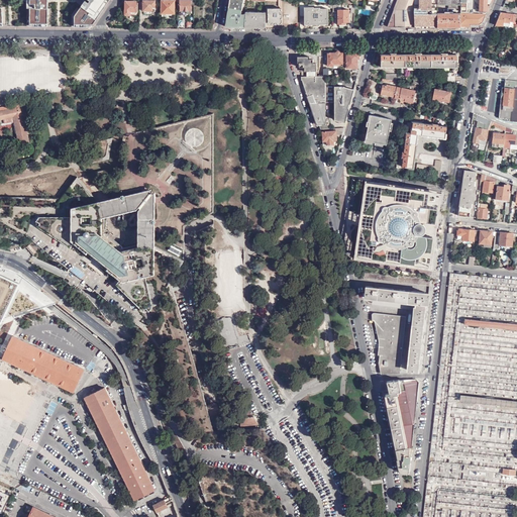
[(26,0),(26,26),(49,27),(49,0),(48,0),(26,0)]
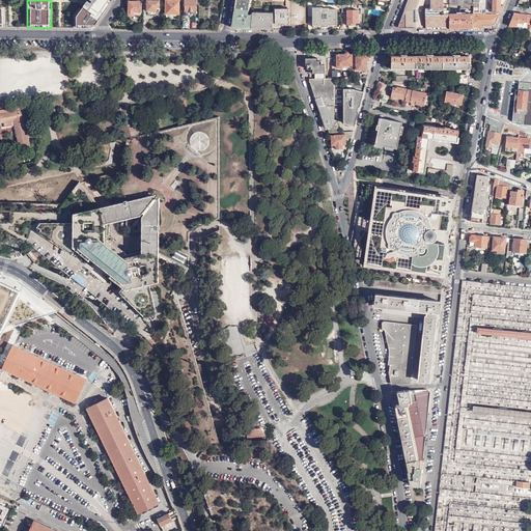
[(89,0),(89,1),(75,20),(75,28),(94,28),(113,0),(89,0)]
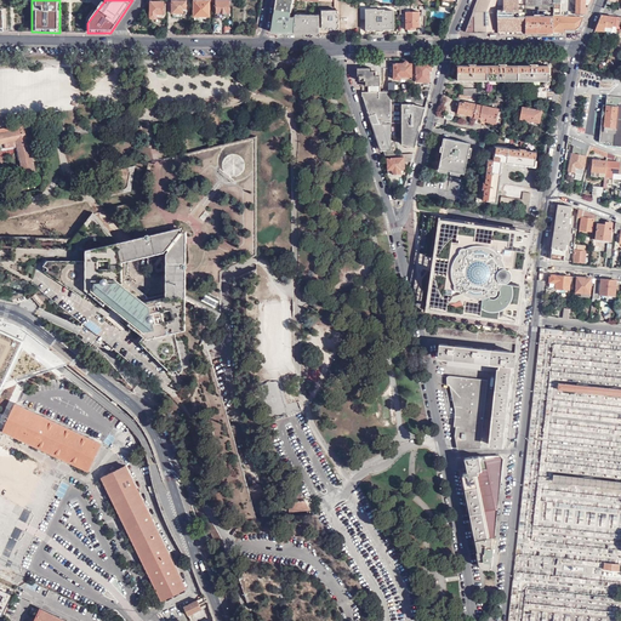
[(174,0),(167,0),(167,12),(172,12),(172,13),(183,13),(183,9),(186,9),(186,1),(175,1),(174,0)]
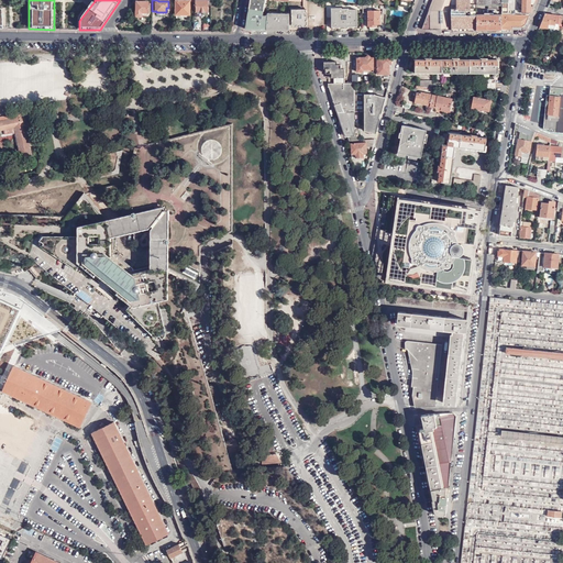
[(194,0),(194,1),(197,1),(196,11),(203,12),(203,14),(203,15),(207,15),(208,14),(208,12),(209,12),(209,0),(194,0)]
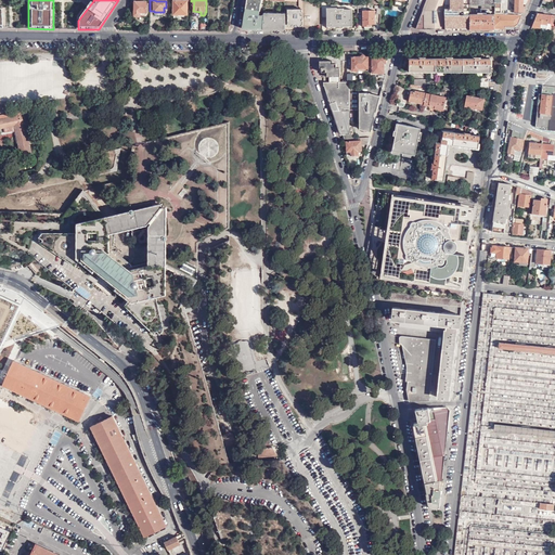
[(247,0),(246,9),(260,10),(261,0),(247,0)]
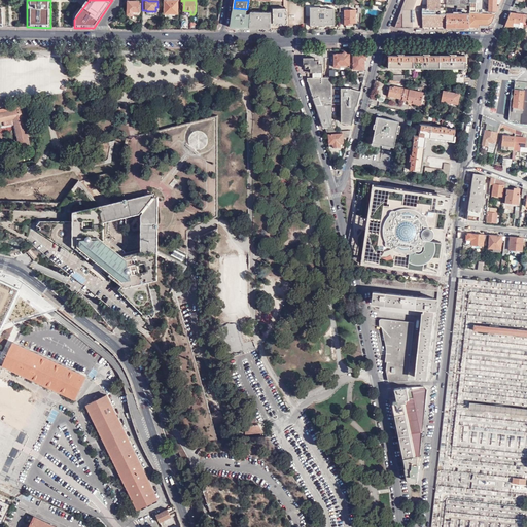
[(287,0),(285,0),(285,6),(286,6),(286,8),(274,8),(274,23),(288,24),(287,0)]
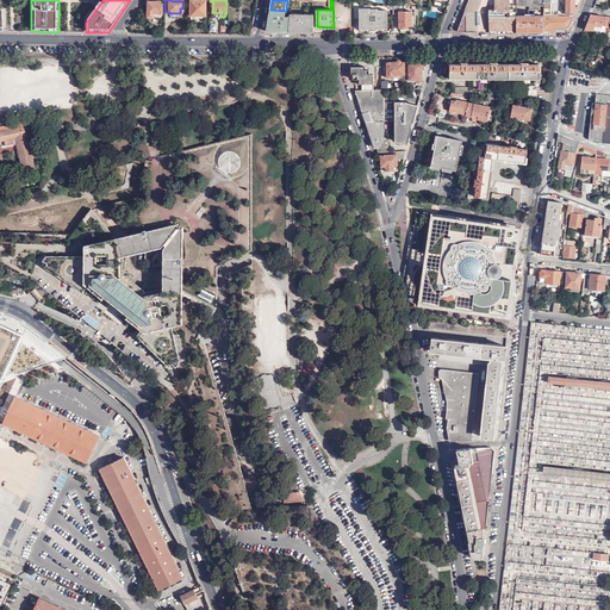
[(468,0),(458,31),(458,32),(490,32),(489,0),(468,0)]
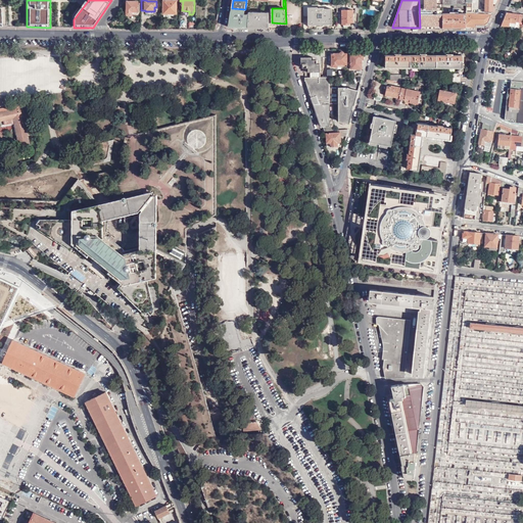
[(419,0),(420,28),(439,28),(442,28),(442,14),(442,4),(442,1),(441,0),(419,0)]
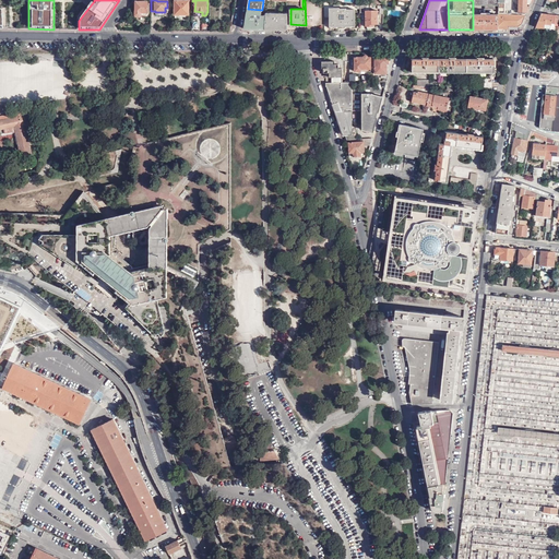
[(472,0),(473,1),(473,4),(485,4),(485,9),(498,9),(497,0),(472,0)]
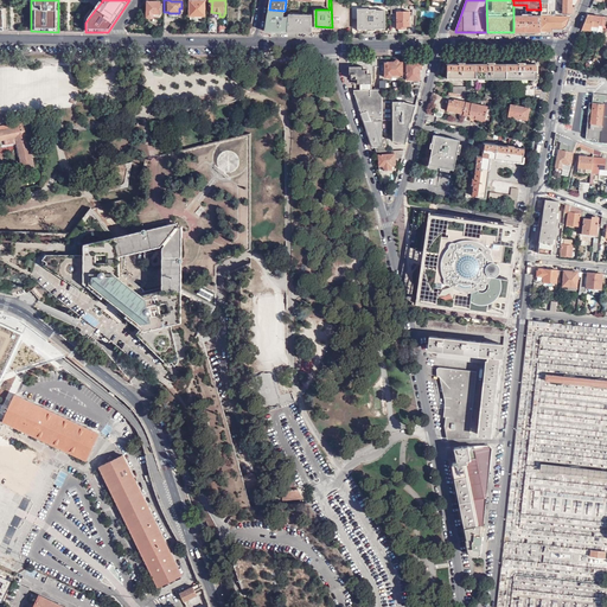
[(540,0),(541,10),(541,14),(548,14),(547,4),(548,4),(547,0),(562,0),(562,5),(560,5),(560,7),(562,7),(561,13),(570,13),(576,0),(540,0)]
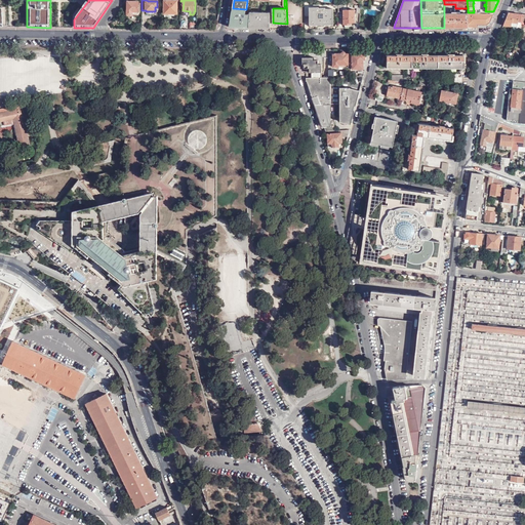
[(139,9),(140,2),(128,1),(127,2),(127,14),(127,15),(131,15),(132,14),(138,14),(138,8),(139,9)]
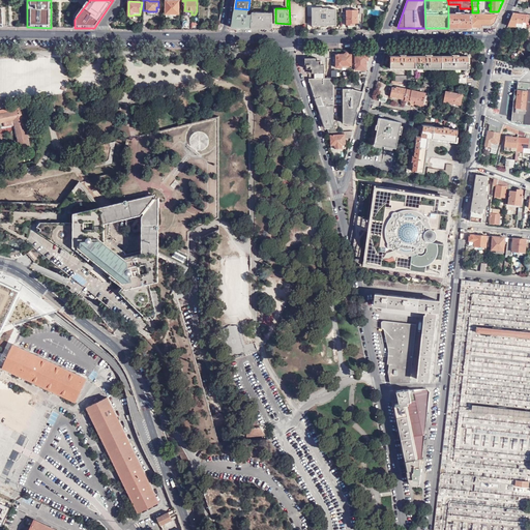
[(179,13),(179,1),(166,1),(166,13),(179,13)]
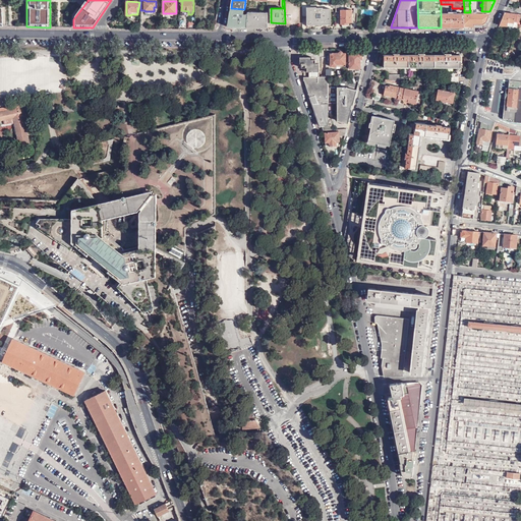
[(306,23),(316,23),(322,24),(330,24),(331,9),(323,9),(324,7),(316,7),(316,5),(307,5),(306,23)]
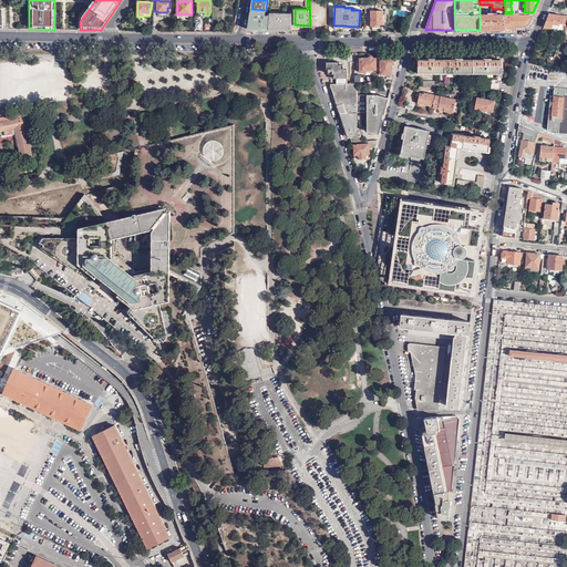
[(266,10),(251,9),(248,30),(269,30),(270,16),(265,13),(266,10)]
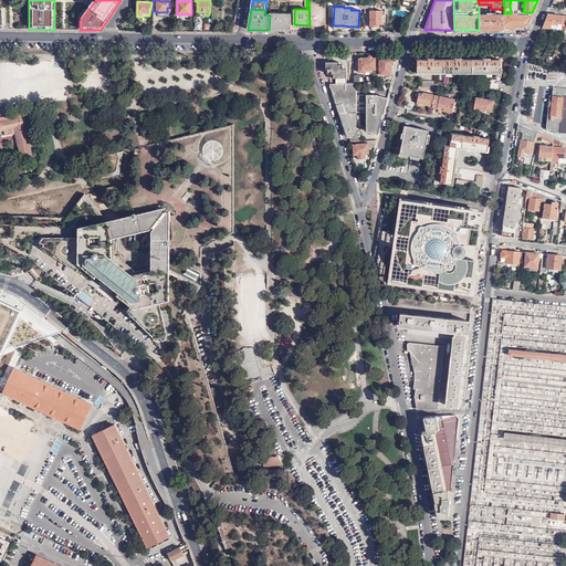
[(370,27),(378,27),(378,24),(384,24),(385,17),(383,17),(383,10),(370,10),(370,27)]
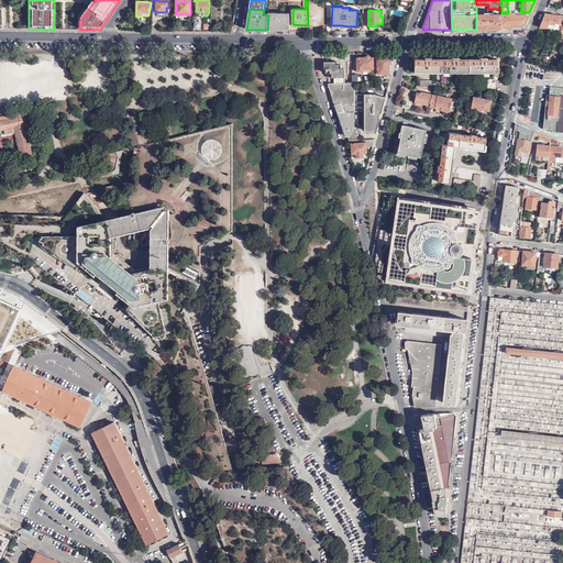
[(268,15),(267,30),(290,29),(289,13),(268,14),(268,15)]
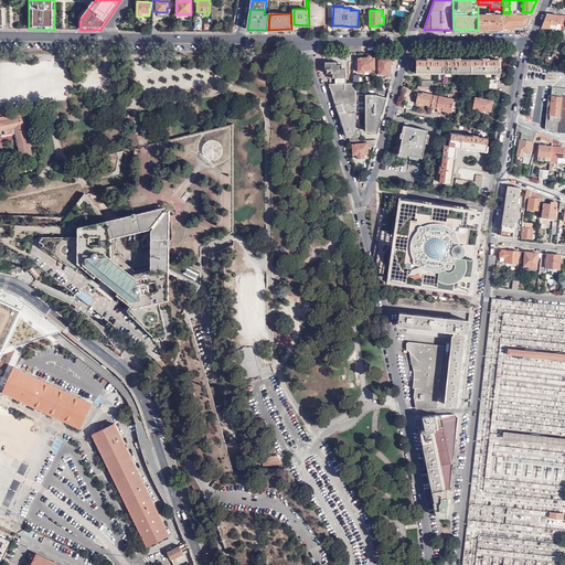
[(503,16),(503,30),(523,30),(523,27),(526,24),(530,16),(516,16),(516,13),(511,13),(510,14),(510,16),(503,16)]
